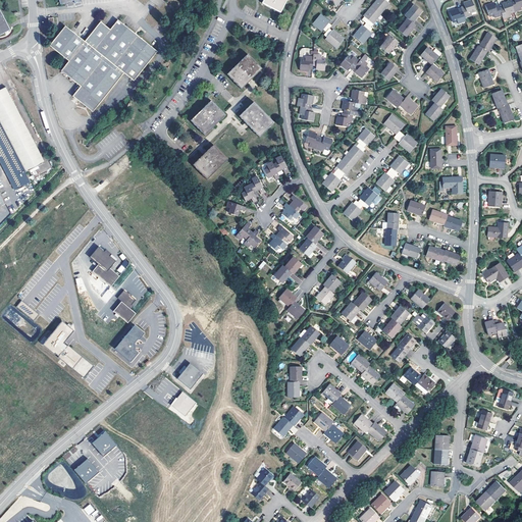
[(263,0),(262,3),(280,12),(286,0),(263,0)]
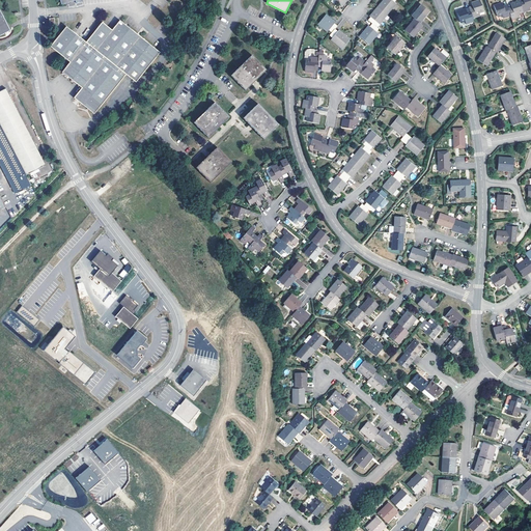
[(394,2),(396,0),(383,0),(382,1),(379,6),(388,14),(396,4),(394,2)]
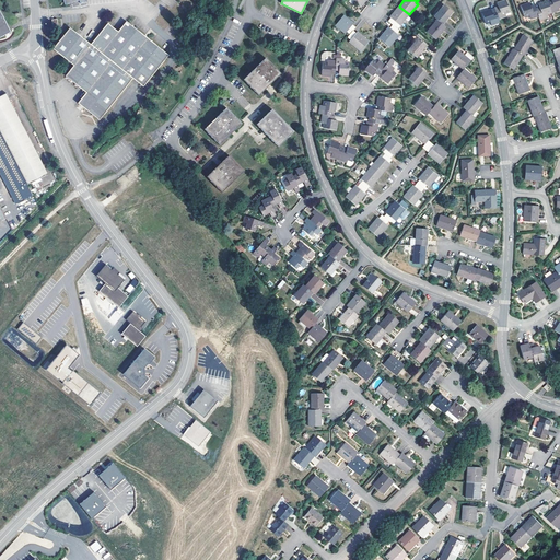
[(498,7),(494,8),(496,10),(498,20),(506,16),(505,13),(510,11),(505,0),(497,3),(498,7)]
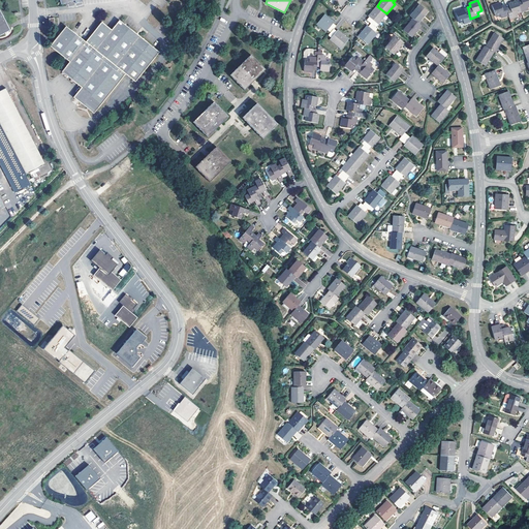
[(528,0),(519,0),(517,1),(521,11),(521,12),(528,10),(527,6),(528,5),(528,0)]
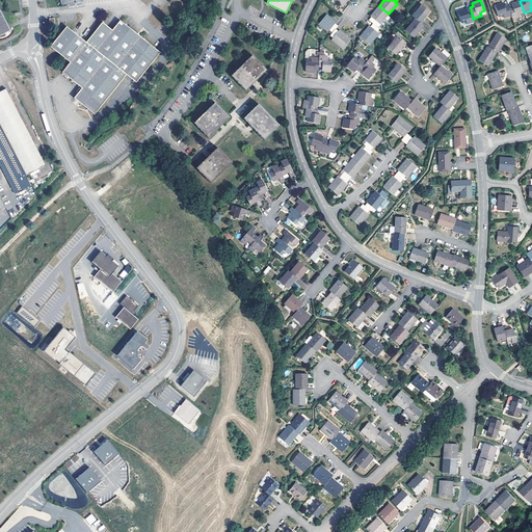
[(509,8),(511,16),(512,19),(521,17),(520,12),(524,11),(520,1),(511,3),(512,7),(509,8)]
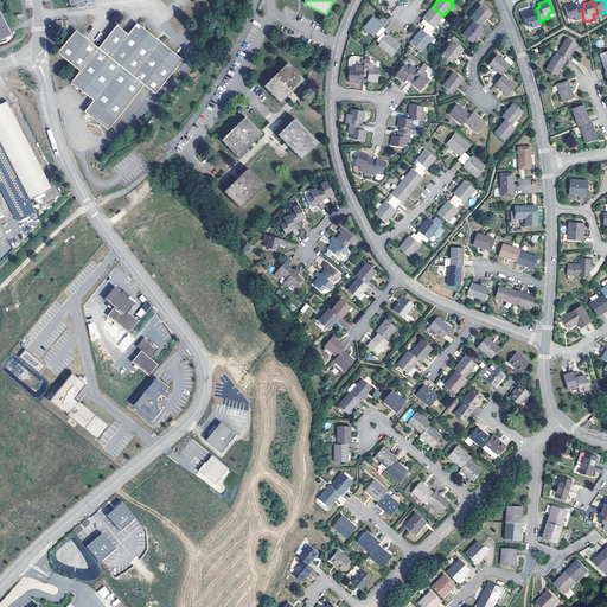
[(581,10),(580,6),(575,7),(574,4),(564,6),(568,19),(574,17),(575,20),(583,18),(581,10)]
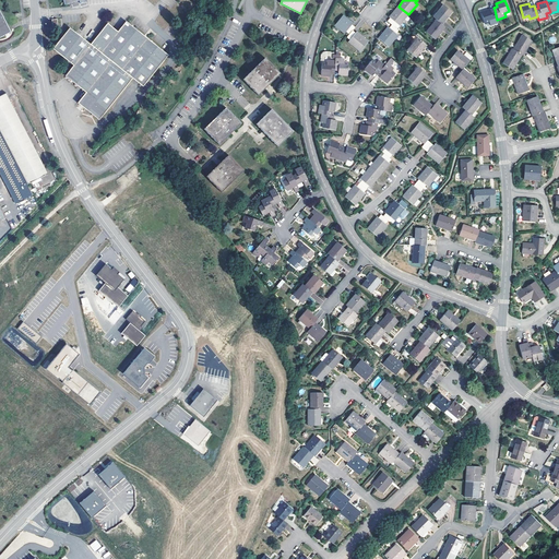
[(437,20),(442,25),(452,12),(443,6),(433,18),(437,20)]
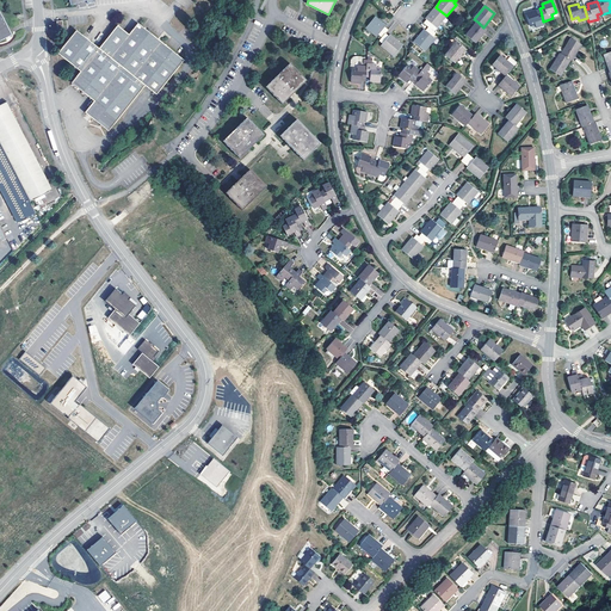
[(437,28),(446,16),(436,7),(431,13),(426,18),(427,19),(424,23),(429,28),(431,30),(434,25),(437,28)]
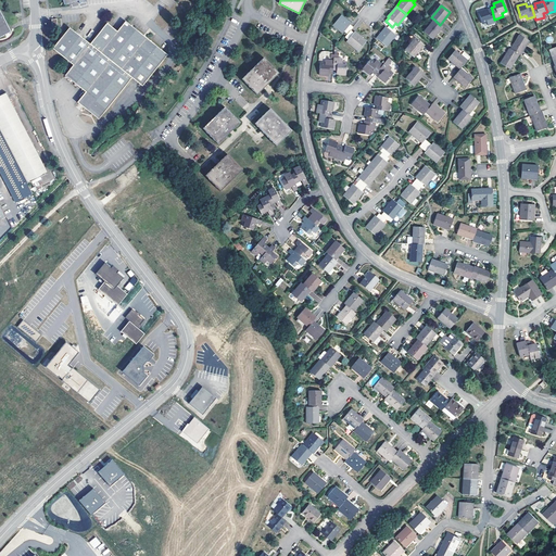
[(494,20),(492,10),(490,11),(488,11),(488,9),(478,12),(482,23),(487,22),(488,25),(495,23),(494,20)]
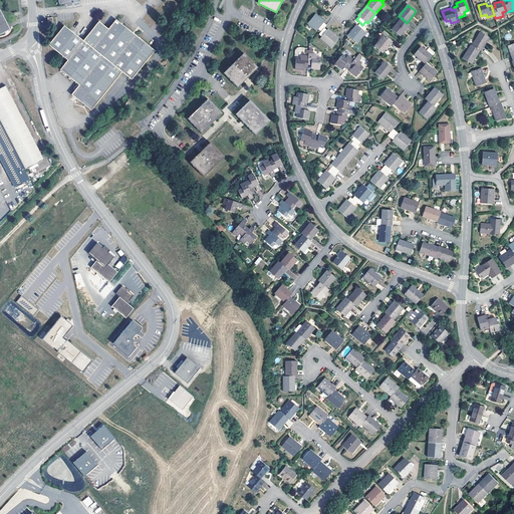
[(0,34),(10,29),(0,9),(0,34)]
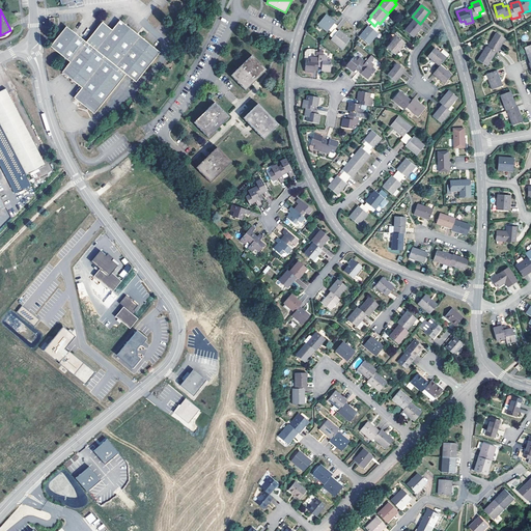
[(335,29),(337,26),(335,24),(335,23),(332,20),(326,15),(318,24),(328,32),(329,30),(332,32),(335,29)]
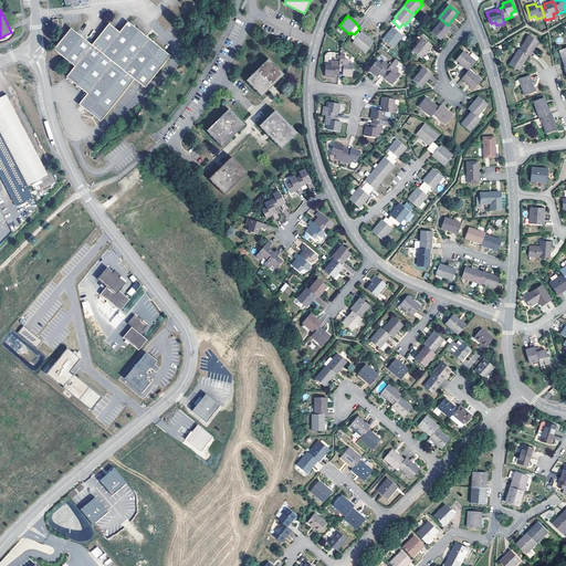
[(448,25),(442,20),(432,32),(441,40),(451,28),(448,25)]
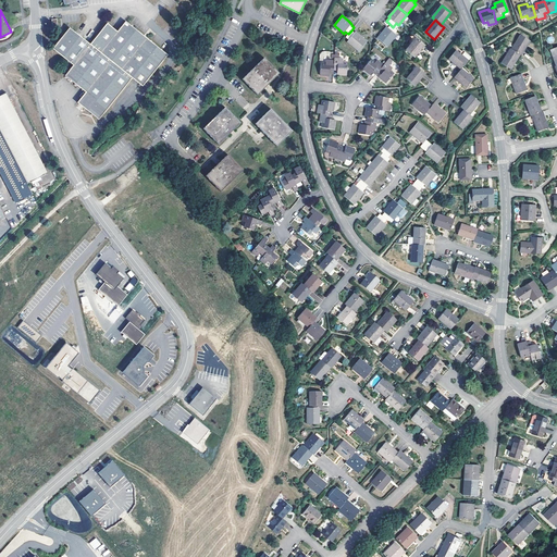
[(90,45),(70,27),(52,49),(73,65),(65,75),(86,93),(77,102),(99,120),(132,78),(143,86),(168,56),(145,37),(125,22),(118,32),(107,24),(90,45)]
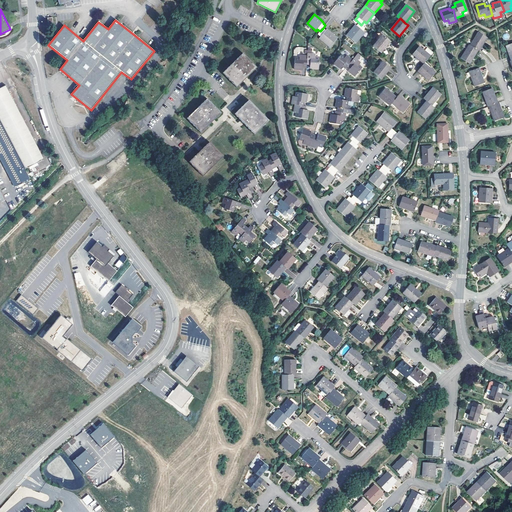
[(363,31),(366,28),(361,25),(359,23),(356,25),(351,30),(347,35),(356,43),(365,32),(363,31)]
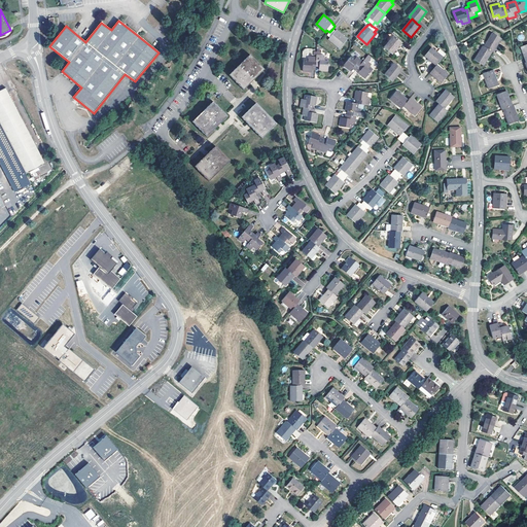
[(329,32),(327,35),(329,38),(328,39),(340,48),(348,39),(342,35),(337,30),(336,31),(332,29),(329,32)]
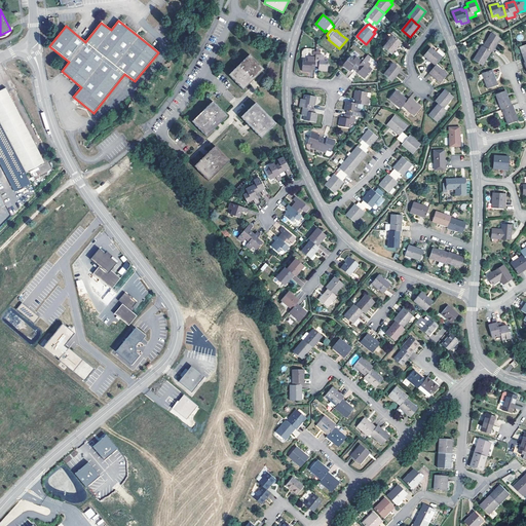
[(491,33),(483,46),(491,51),(491,52),(496,45),(500,38),(491,33)]
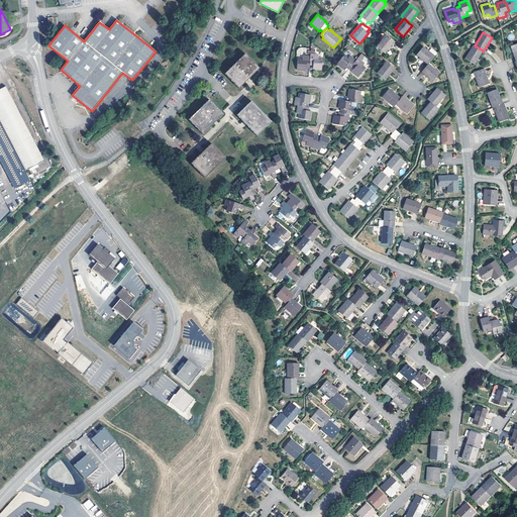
[(387,35),(377,46),(385,54),(395,41),(387,35)]
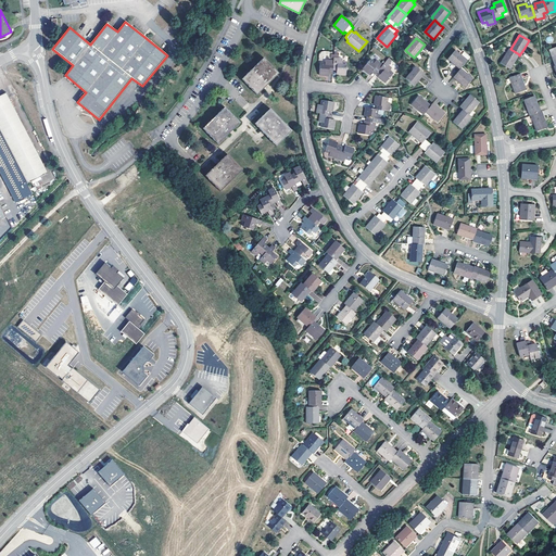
[(510,49),(509,48),(501,63),(509,70),(515,61),(519,54),(510,49)]
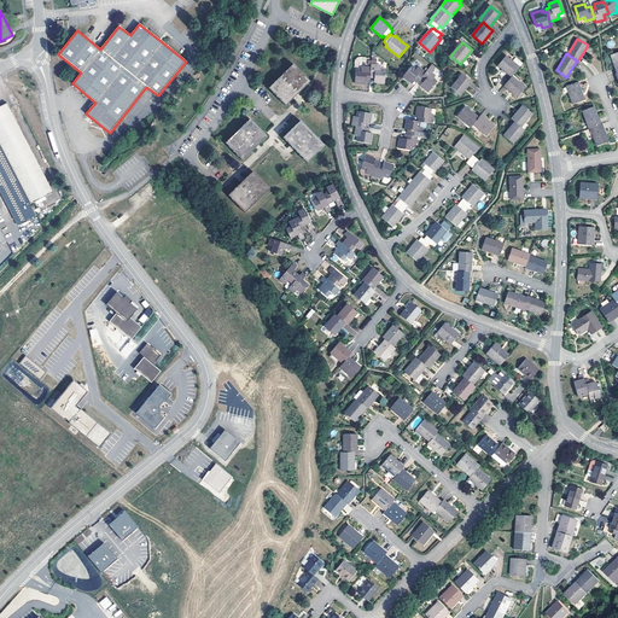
[(513,56),(509,59),(506,56),(497,65),(512,77),(512,76),(523,63),(513,56)]
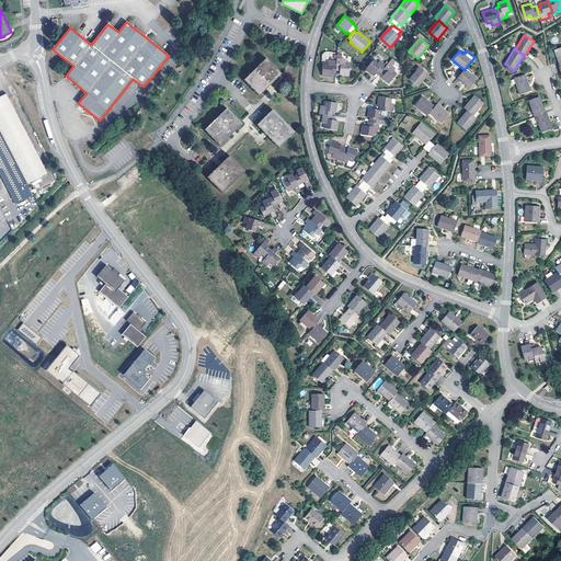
[(266,58),(243,80),(259,96),(268,88),(282,75),(266,58)]
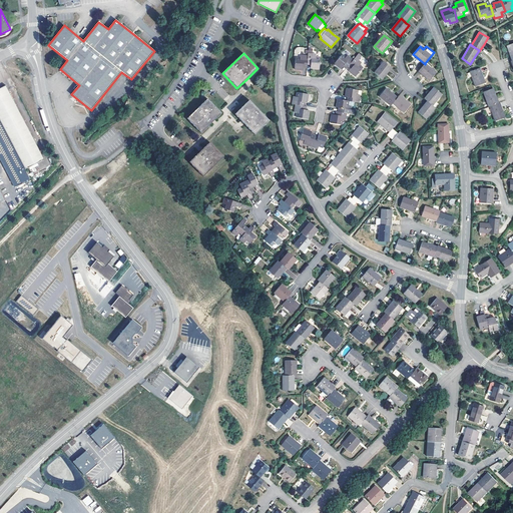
[(308,53),(308,56),(308,64),(311,65),(311,68),(319,68),(320,58),(316,57),(316,54),(308,53)]
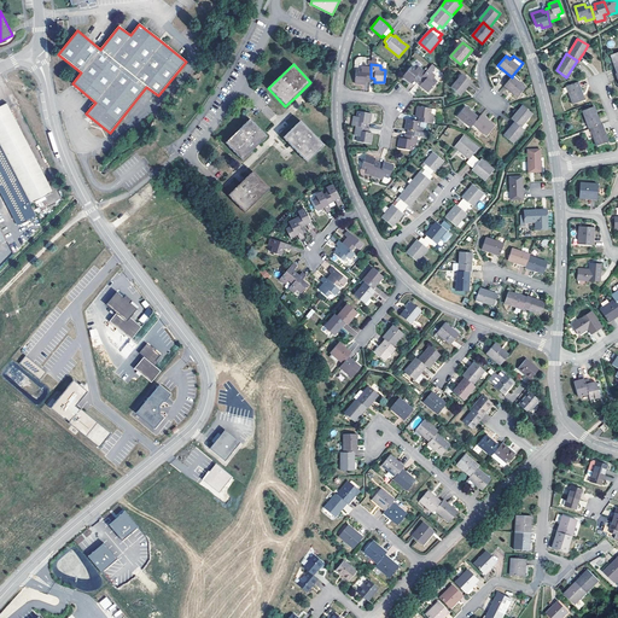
[(371,77),(371,68),(361,66),(361,70),(356,70),(355,83),(365,83),(366,81),(369,82),(371,77)]
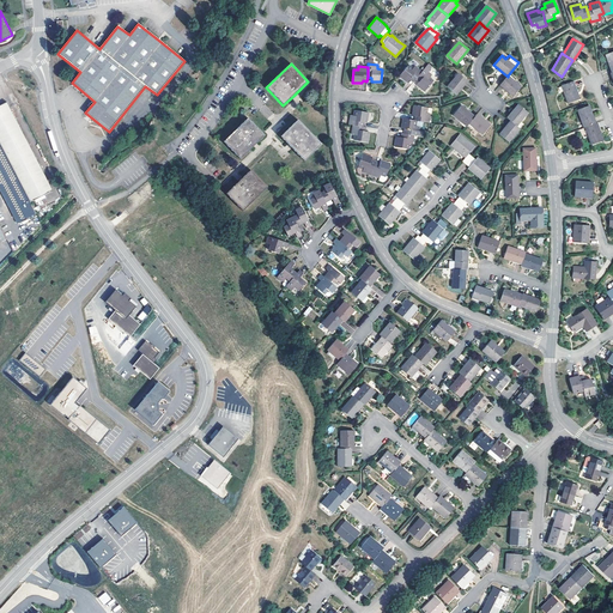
[(417,79),(422,72),(414,66),(412,68),(408,66),(400,76),(407,83),(411,79),(414,82),(417,79)]
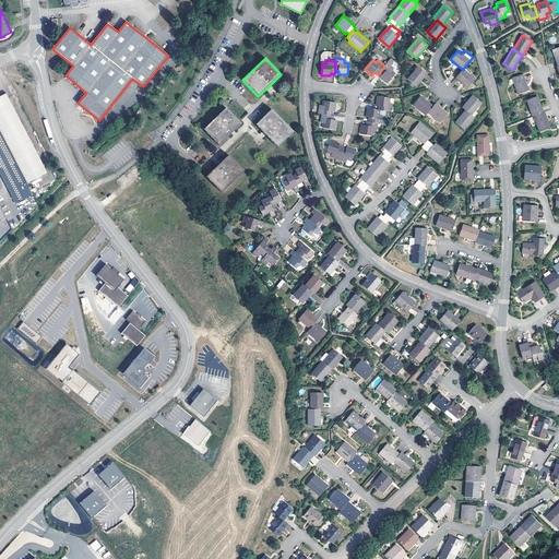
[(384,66),(380,72),(382,74),(380,78),(388,83),(395,74),(391,71),(393,69),(388,63),(384,66)]
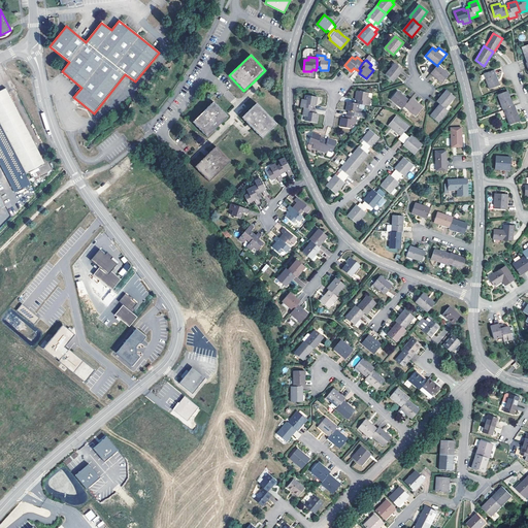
[(395,63),(385,74),(394,81),(403,70),(395,63)]
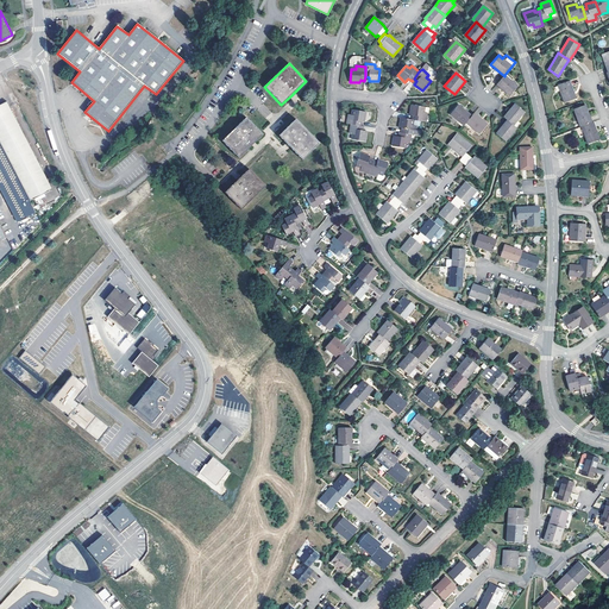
[(518,86),(504,75),(504,76),(496,85),(504,92),(509,96),(518,86)]
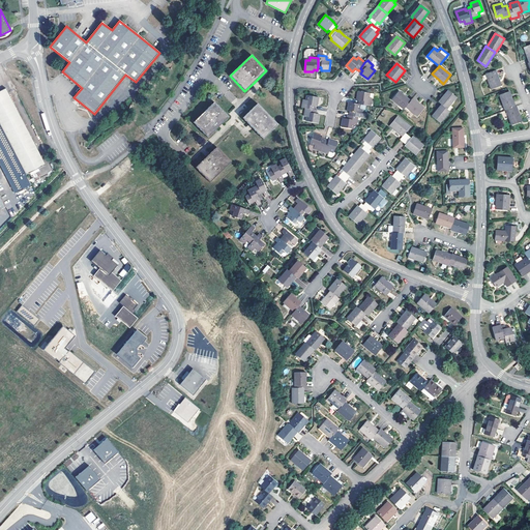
[(486,75),(492,89),(501,86),(498,79),(495,70),(486,75)]
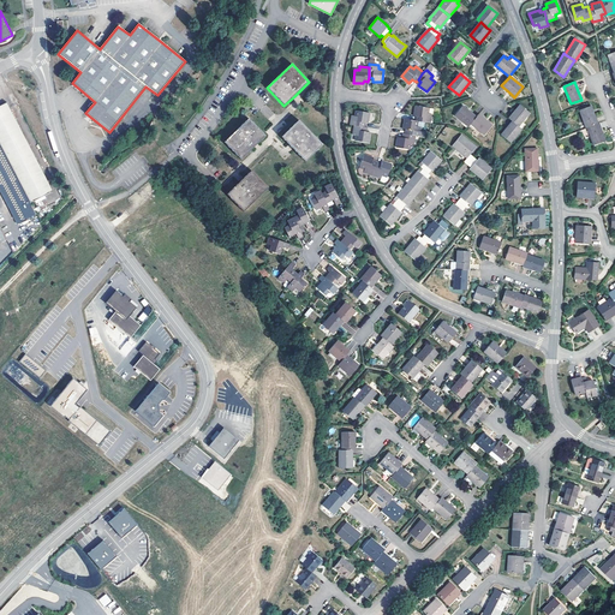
[(0,143),(30,203),(53,191),(7,102),(0,106),(0,143)]
